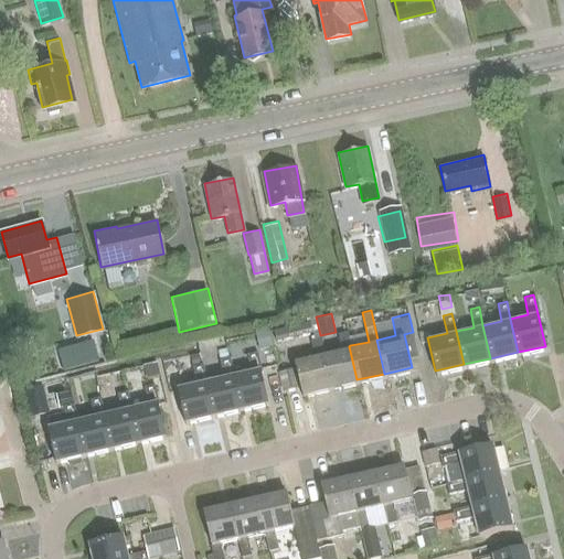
[(321,352),(323,352),(316,318),(273,328),(275,340),(312,332),(314,335),(310,336),(314,354),(294,358),(301,393),(329,386),(321,352)]
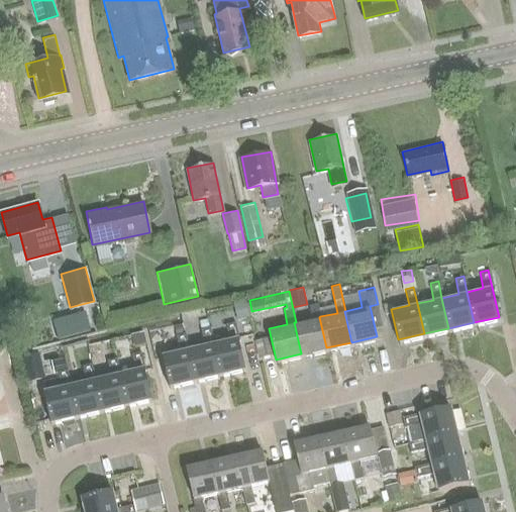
[(319,317),(320,316),(317,300),(308,302),(312,318),(296,322),(294,322),(301,353),(326,347),(319,317)]
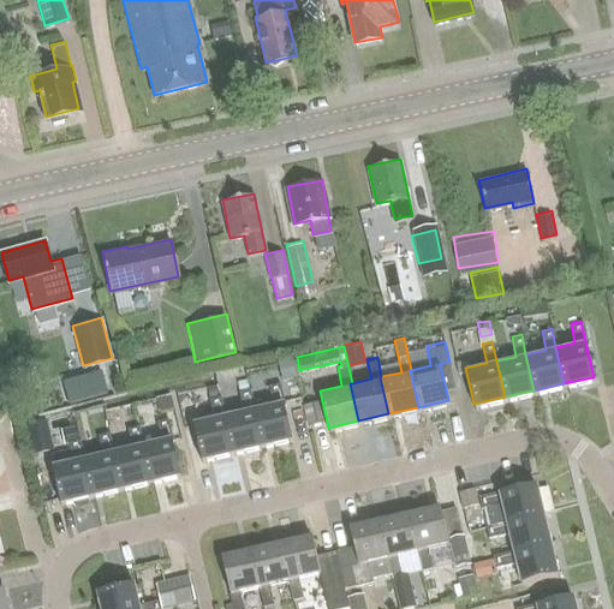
[(254,406),(262,442),(291,436),(279,380),(268,382),(273,401),(254,406)]
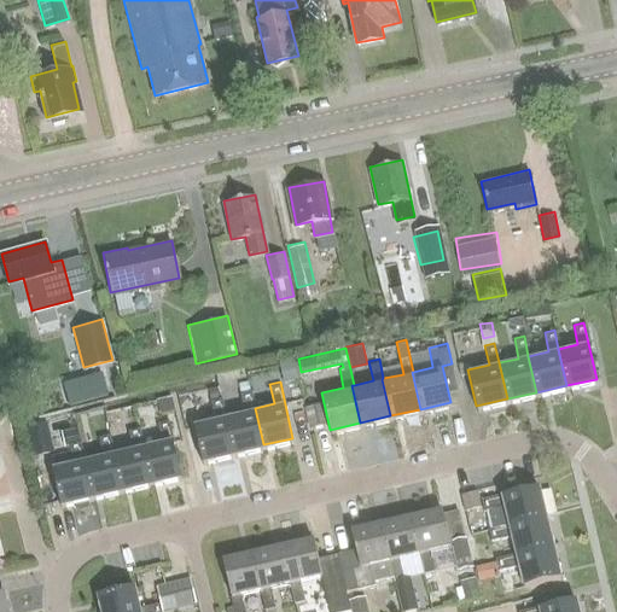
[(263,444),(255,408),(250,389),(240,391),(244,409),(225,414),(234,452),(263,444)]
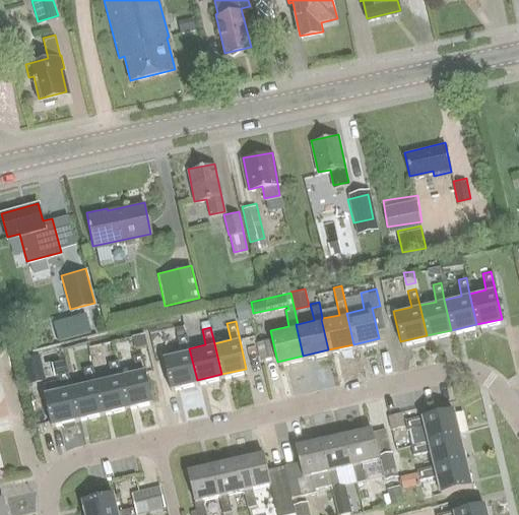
[(131,334),(134,345),(146,342),(143,331),(131,334)]
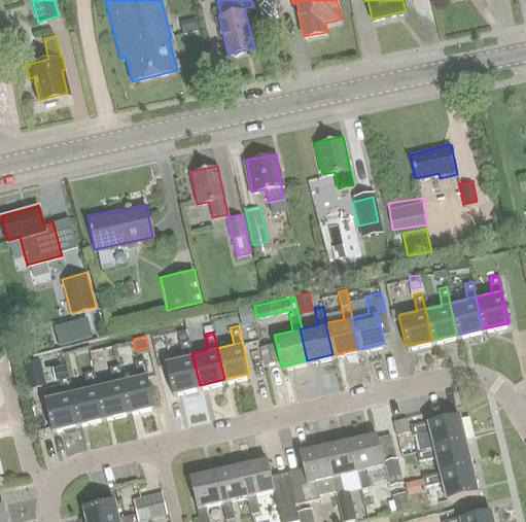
[(200,385),(191,353),(188,337),(179,339),(183,355),(165,359),(172,391),(200,385)]
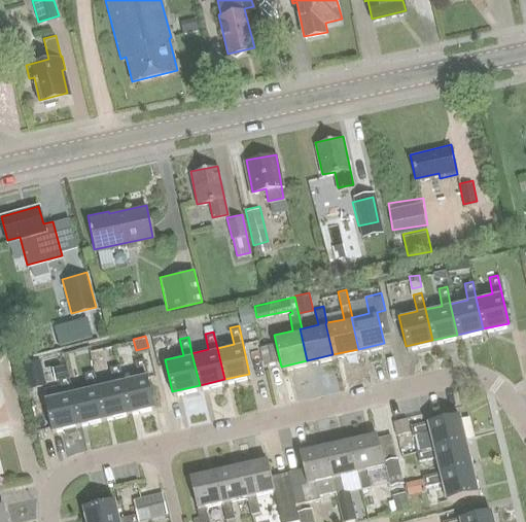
[(278,358),(274,342),(258,346),(263,362),(278,358)]
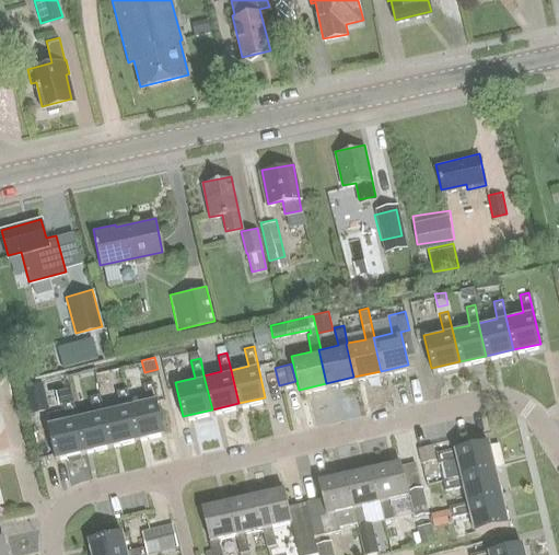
[(23,382),(31,408),(58,400),(50,373),(23,382)]
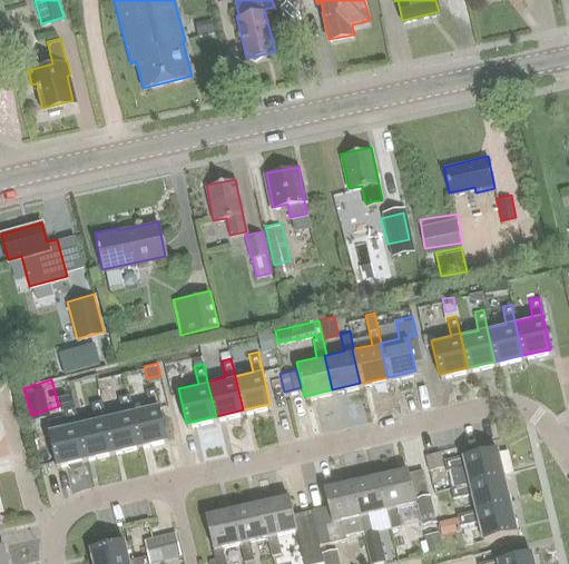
[(131,408),(139,444),(167,437),(154,385),(145,387),(149,404),(131,408)]
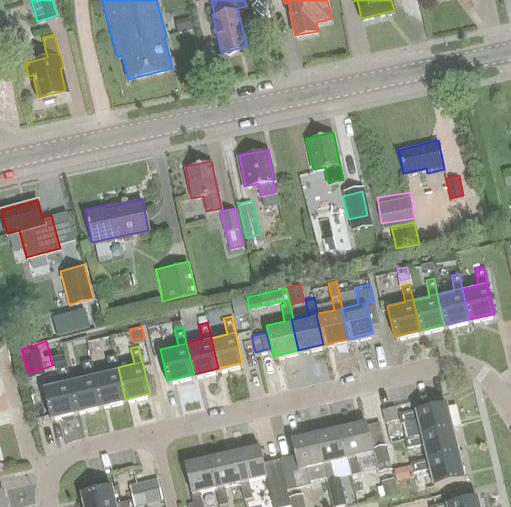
[(106,355),(109,369),(93,372),(100,405),(125,399),(118,367),(114,353),(106,355)]
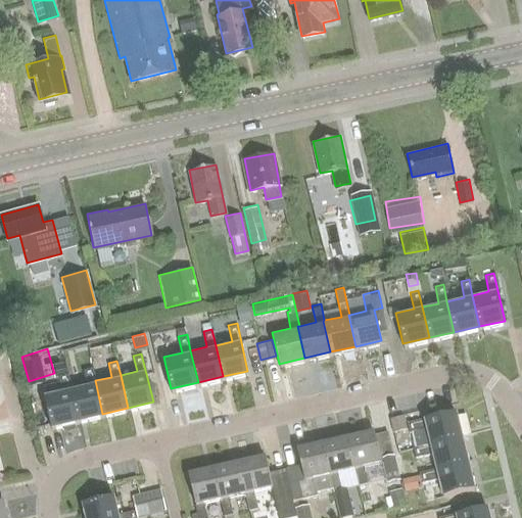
[(102,414),(95,380),(91,366),(83,368),(86,383),(69,386),(78,419),(102,414)]
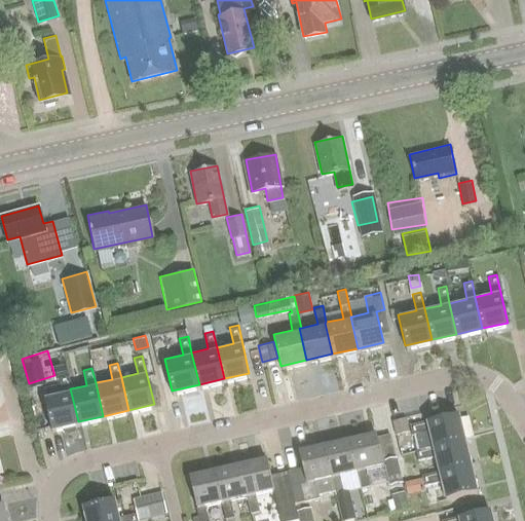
[(78,421),(70,388),(67,373),(58,375),(62,392),(42,396),(50,428),(78,421)]
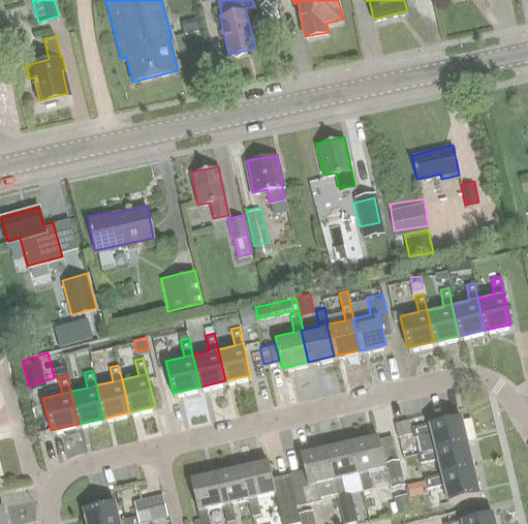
[(434,447),(466,439),(460,413),(411,425),(413,434),(430,430),(434,447)]
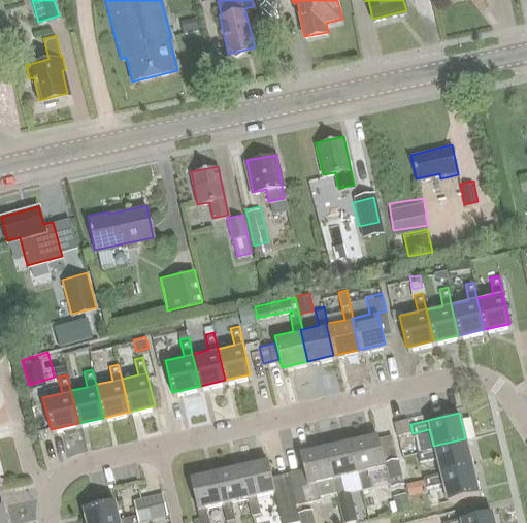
[(376,432),(351,438),(358,469),(357,469),(361,487),(369,485),(366,468),(384,463),(376,432)]
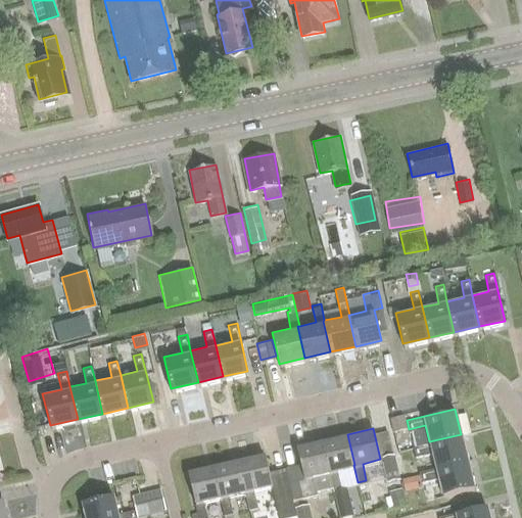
[(337,469),(353,465),(354,465),(347,434),(323,440),(330,471),(329,471),(332,485),(332,488),(339,516),(353,512),(346,484),(341,486),(337,469)]
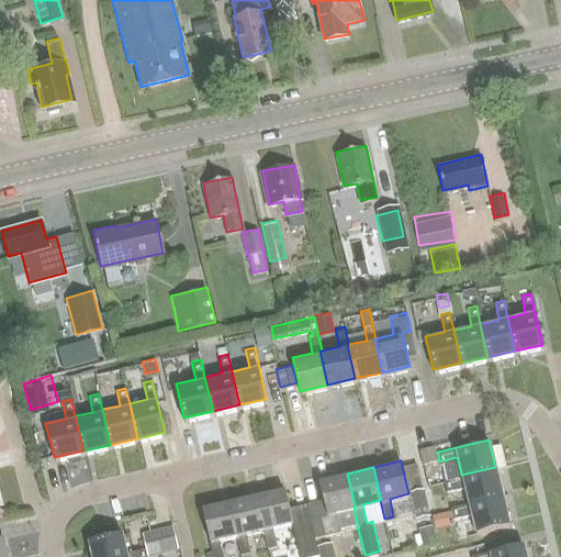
[(468,502),(501,493),(495,467),(461,475),(444,479),(446,488),(463,483),(468,502)]
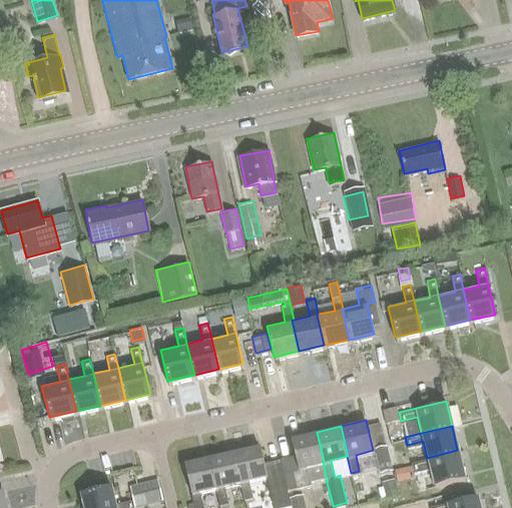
[(287,489),(295,487),(310,484),(309,479),(326,476),(323,462),(324,462),(317,432),(291,438),(295,455),(280,458),(287,489)]
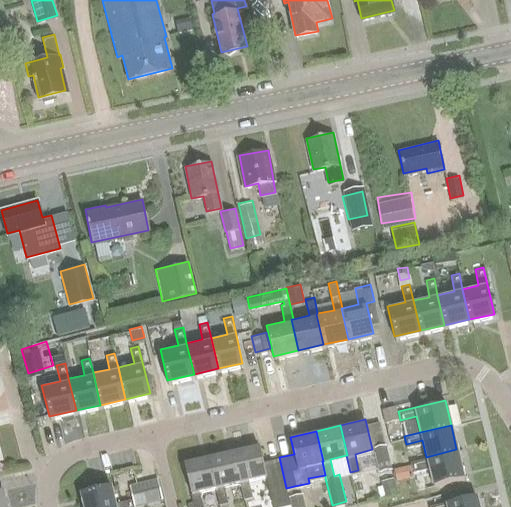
[(391,467),(385,443),(372,446),(378,470),(391,467)]
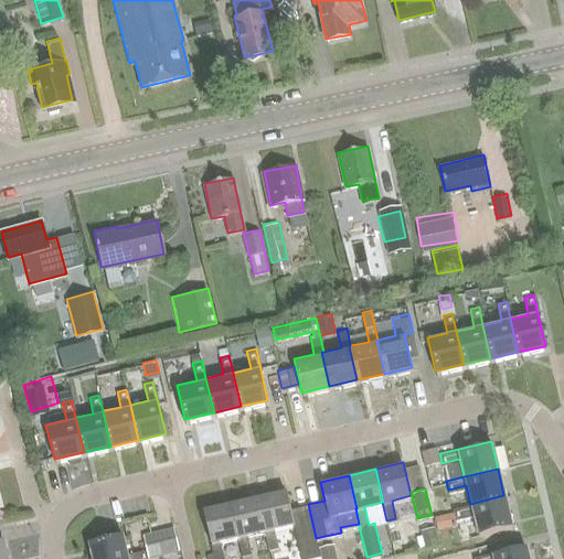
[(274,526),(294,522),(286,490),(259,496),(266,528),(265,529),(269,547),(278,546),(274,526)]
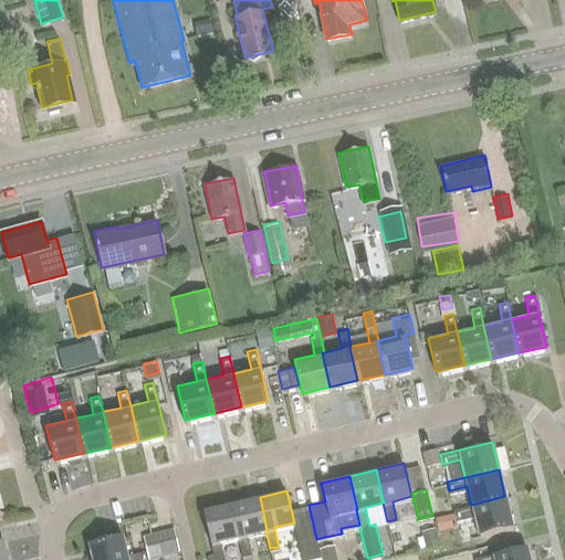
[(504,496),(471,505),(453,508),(456,517),(473,514),(478,534),(512,526),(504,496)]
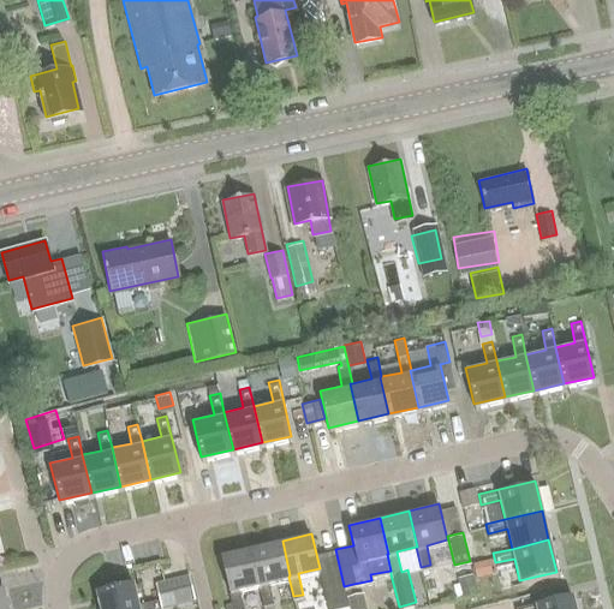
[(269,580),(288,577),(290,575),(282,541),(251,548),(260,583),(258,583),(263,603),(273,601),(269,580)]
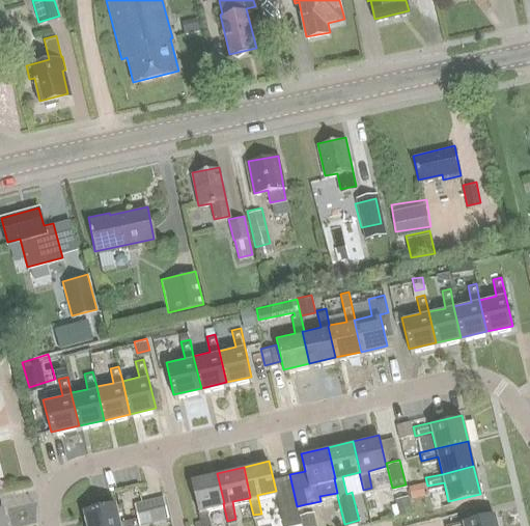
[(224,503),(217,473),(191,478),(201,525),(205,525),(211,525),(206,507),(223,503),(224,503)]
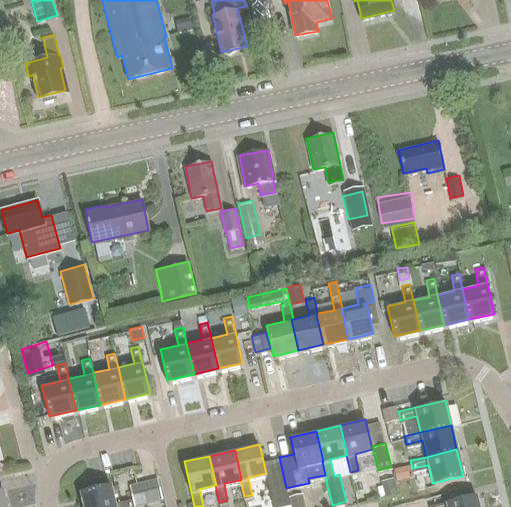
[(279,457),(263,460),(273,506),(290,503),(286,488),(279,457)]
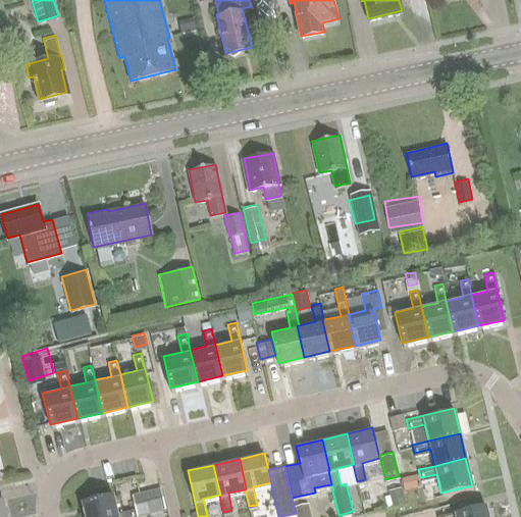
[(160,485),(132,493),(137,514),(165,507),(160,485)]
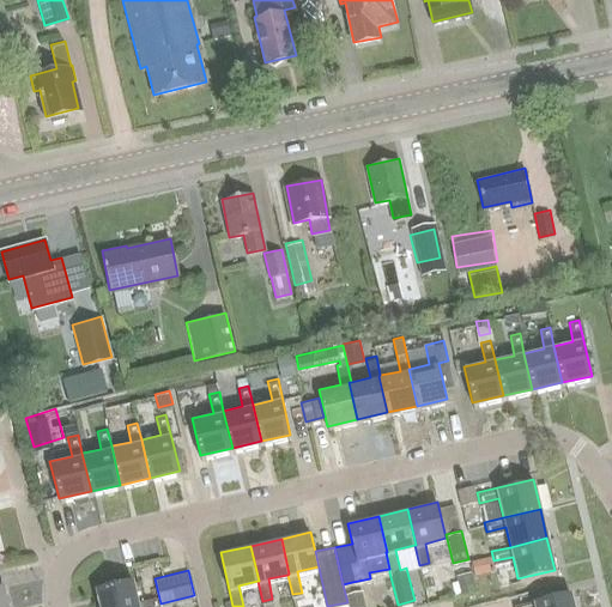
[(101,606),(158,606),(157,598),(137,601),(132,580),(97,587),(101,606)]
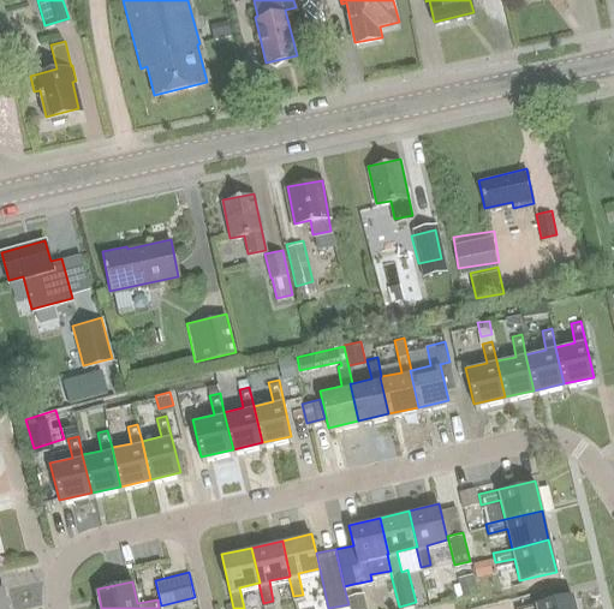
[(350,608),(367,608),(362,590),(346,595),(350,608)]
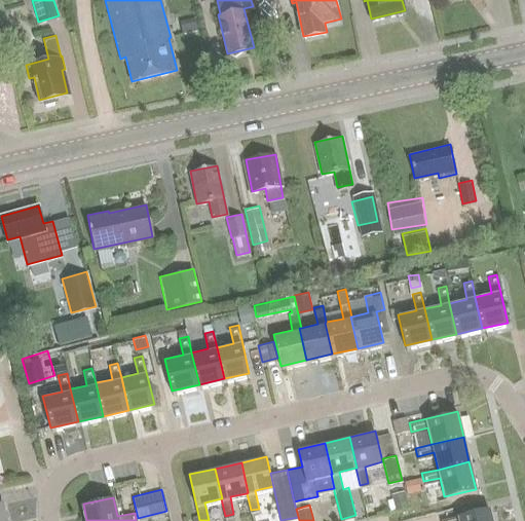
[(492,520),(489,506),(441,518),(442,520),(492,520)]
